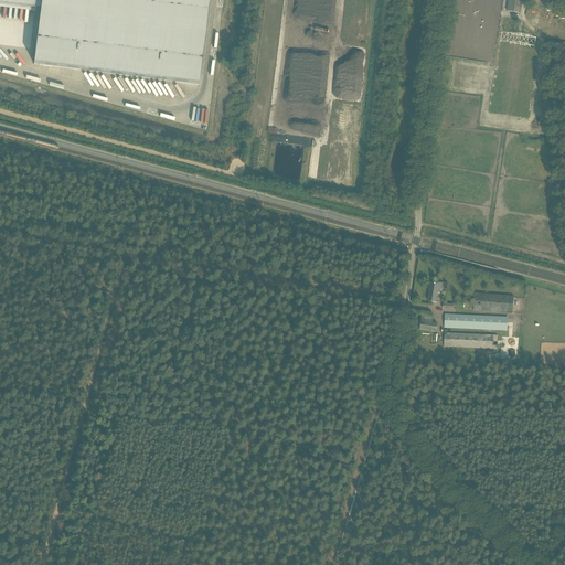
[(0,0),(0,4),(41,10),(34,64),(199,85),(209,0),(0,0)]
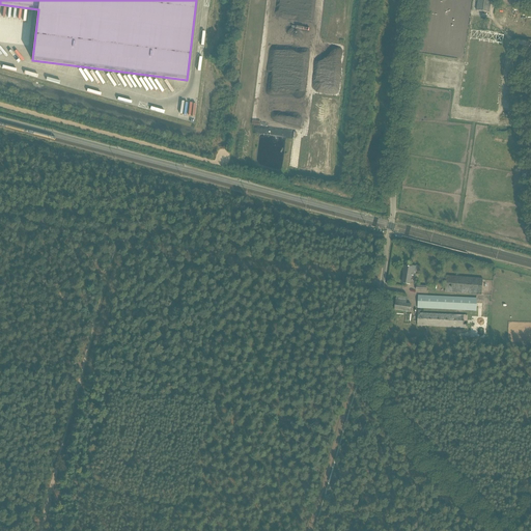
[(477,0),(476,11),(488,14),(491,0),(477,0)]
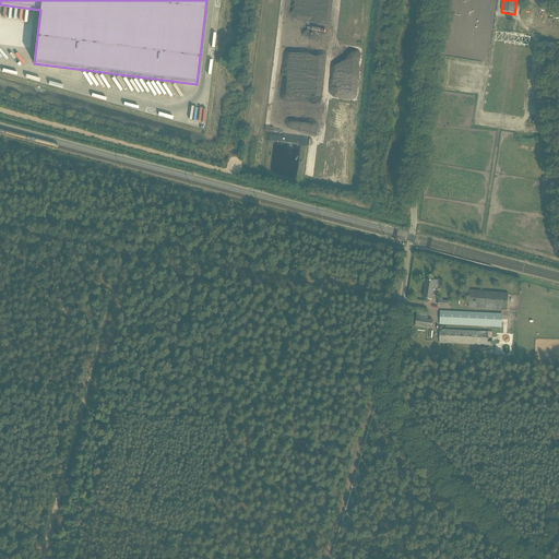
[(189,110),(189,123),(200,123),(201,110),(189,110)]
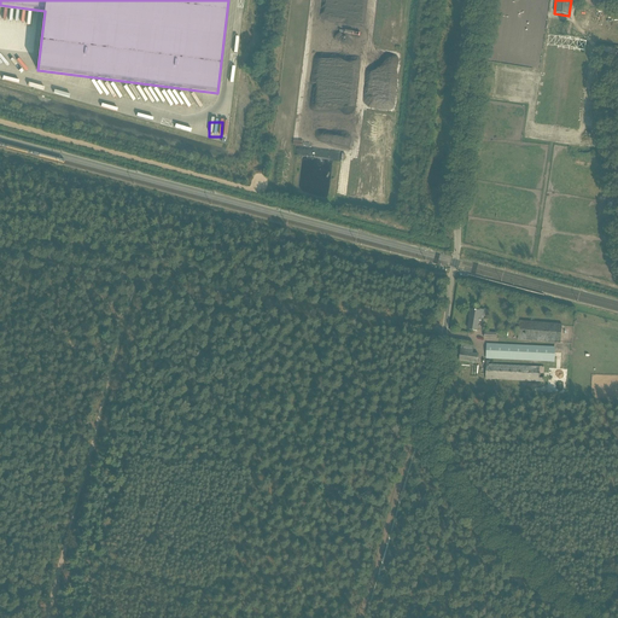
[(471,315),(468,330),(474,331),(477,331),(478,321),(482,321),(482,318),(484,318),(485,312),(479,310),(479,312),(478,312),(477,312),(471,310),(470,315),(471,315)]
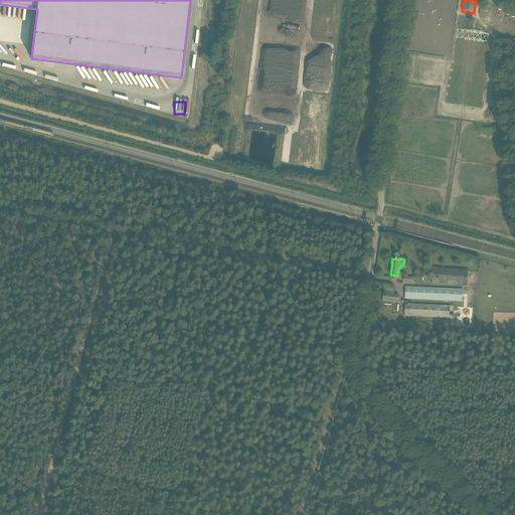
[(432,284),(467,287),(469,271),(433,268),(432,284)]
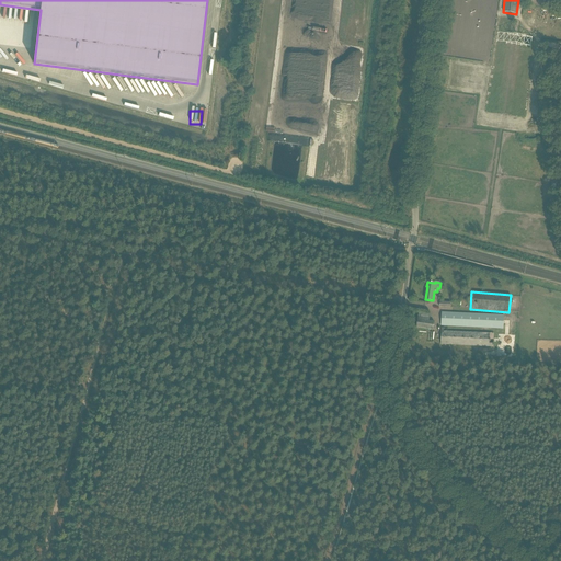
[(416,328),(433,330),(434,322),(428,321),(430,315),(419,312),(416,328)]
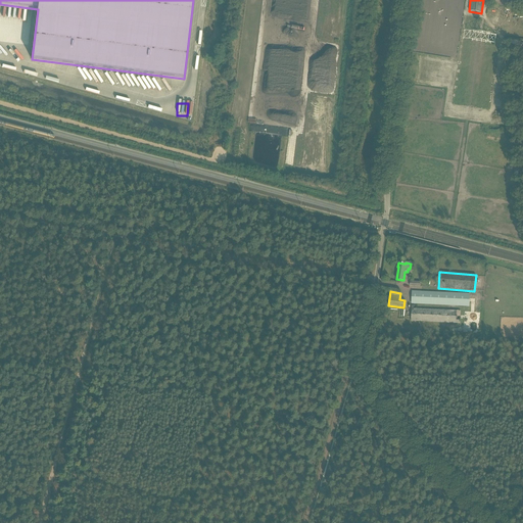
[(413,291),(412,304),(414,304),(415,304),(469,307),(469,298),(470,294),(413,291)]
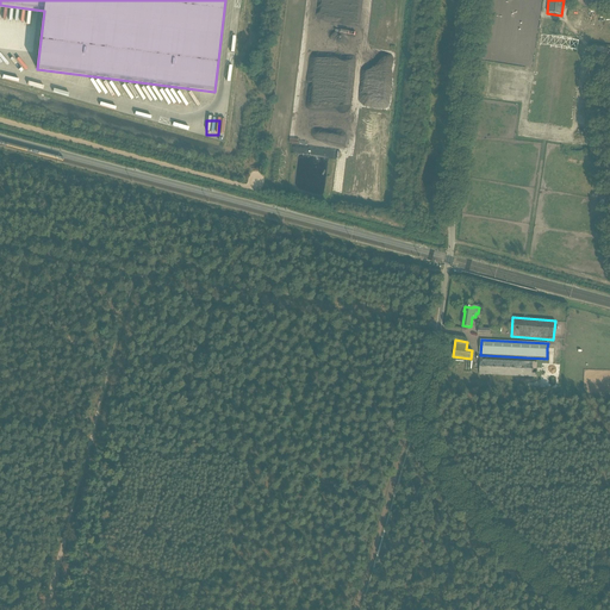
[(479,369),(479,374),(536,378),(536,372),(537,362),(484,360),(483,360),(483,356),(480,356),(480,368),(479,369)]
